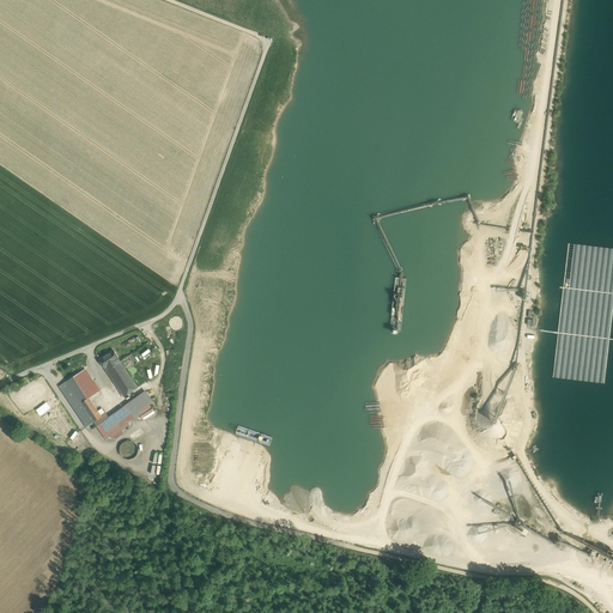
[(114,350),(99,359),(104,368),(105,368),(108,371),(121,362),(120,362),(119,359),(119,358),(114,350)]
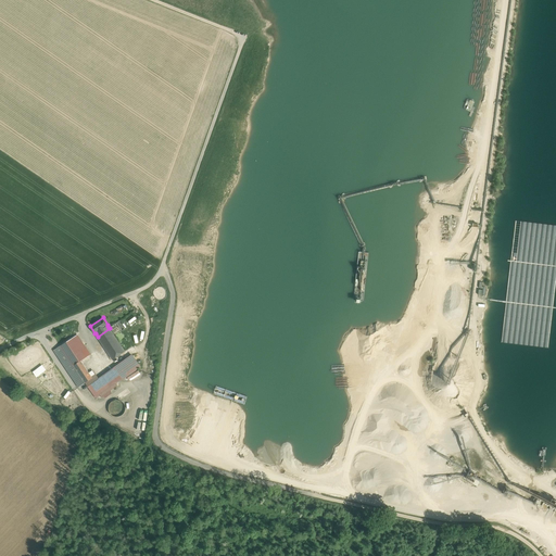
[(123,331),(117,323),(109,328),(110,328),(125,351),(133,346),(123,331)]
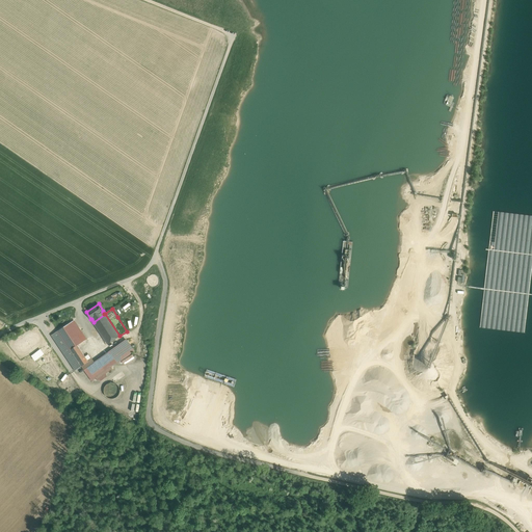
[(120,336),(105,314),(94,322),(108,344),(120,336)]
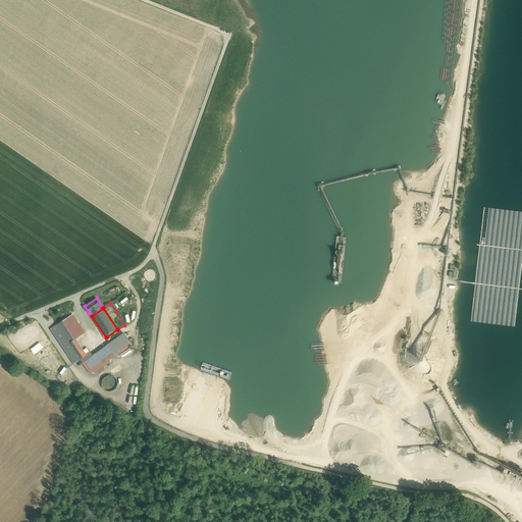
[(72,314),(57,324),(69,343),(75,338),(85,333),(80,326),(80,325),(72,314)]
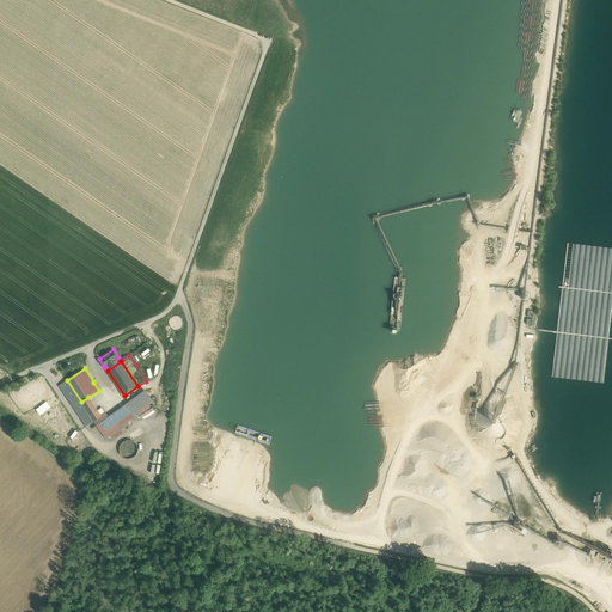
[(81,402),(67,380),(59,386),(86,427),(95,421),(81,402)]
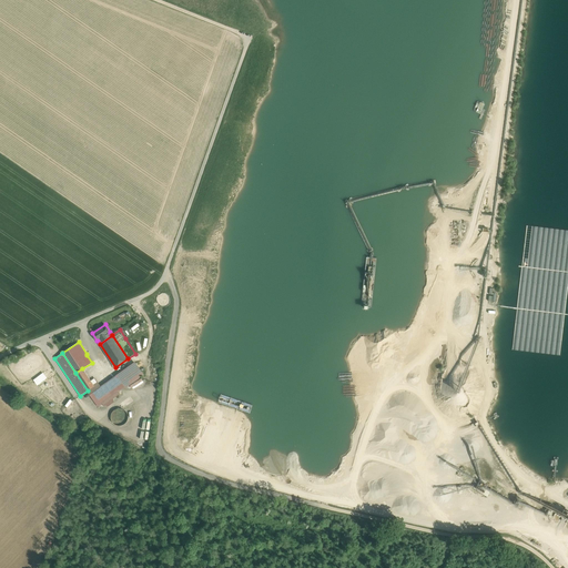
[(143,375),(135,363),(132,365),(140,377),(143,375)]
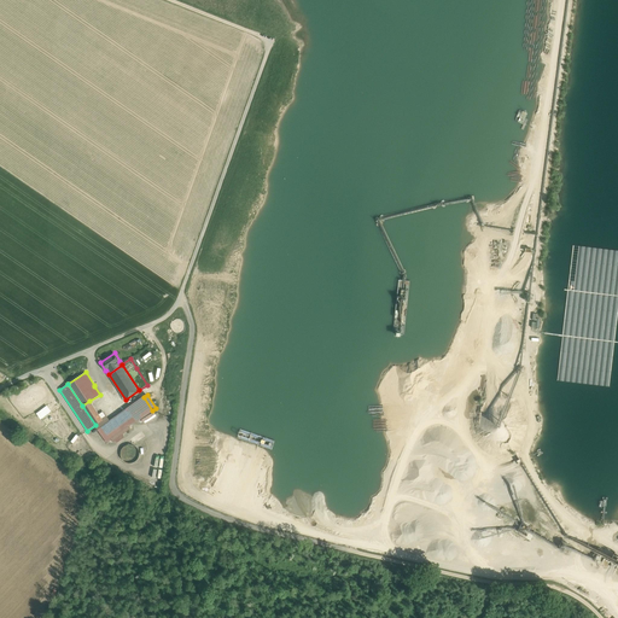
[(144,397),(132,404),(133,406),(140,418),(141,418),(152,410),(144,397)]
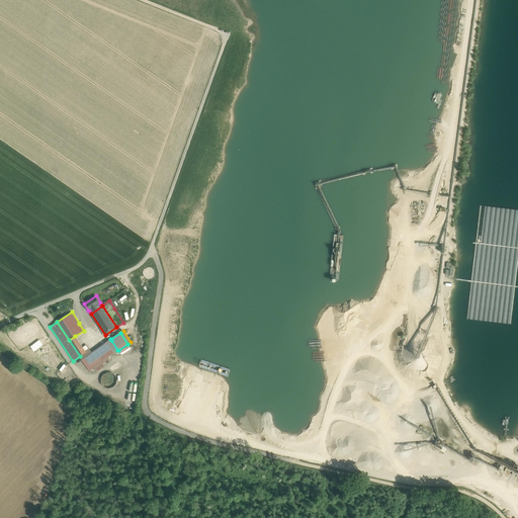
[(75,336),(69,340),(80,356),(86,352),(75,336)]
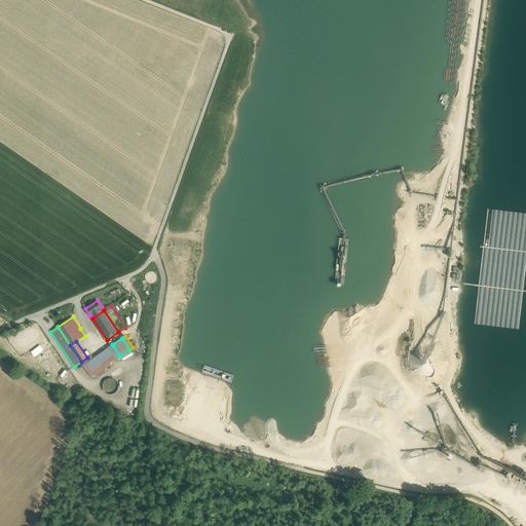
[(40,344),(32,351),(36,357),(44,349),(40,344)]
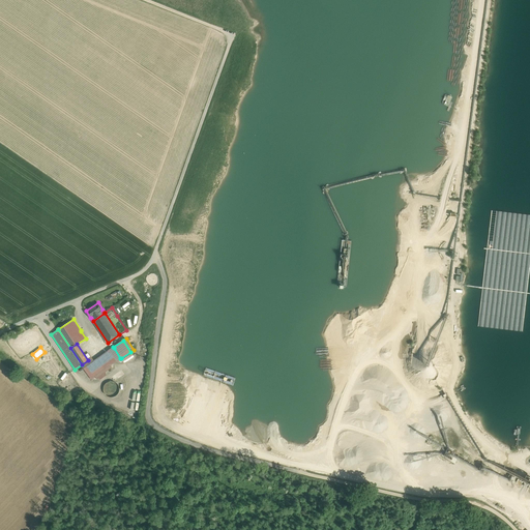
[(120,358),(114,348),(110,351),(117,360),(120,358)]
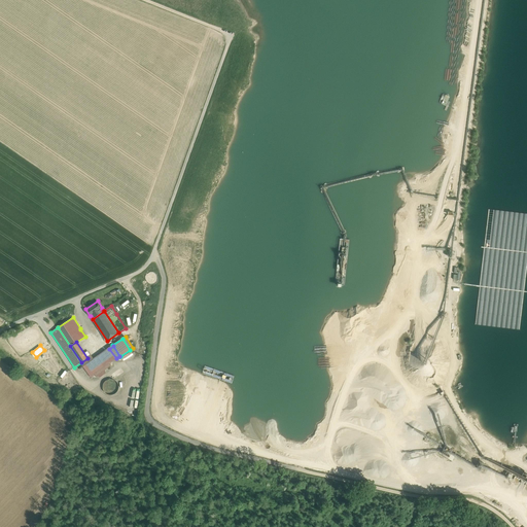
[(91,362),(88,358),(81,362),(90,376),(116,358),(109,349),(91,362)]
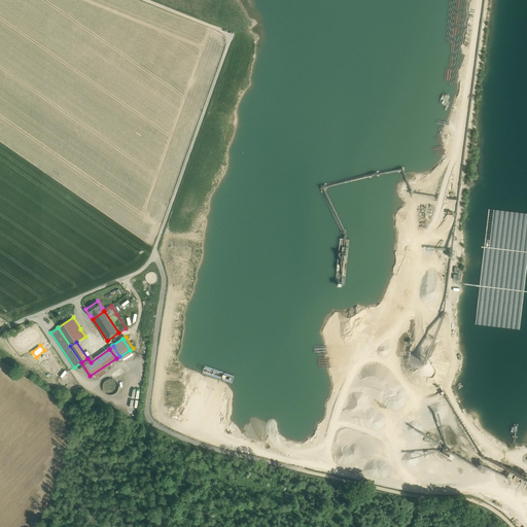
[(118,390),(118,387),(118,384),(116,381),(113,380),(110,379),(108,380),(105,381),(103,384),(103,387),(103,390),(105,392),(108,394),(111,394),(114,394),(116,392),(118,390)]
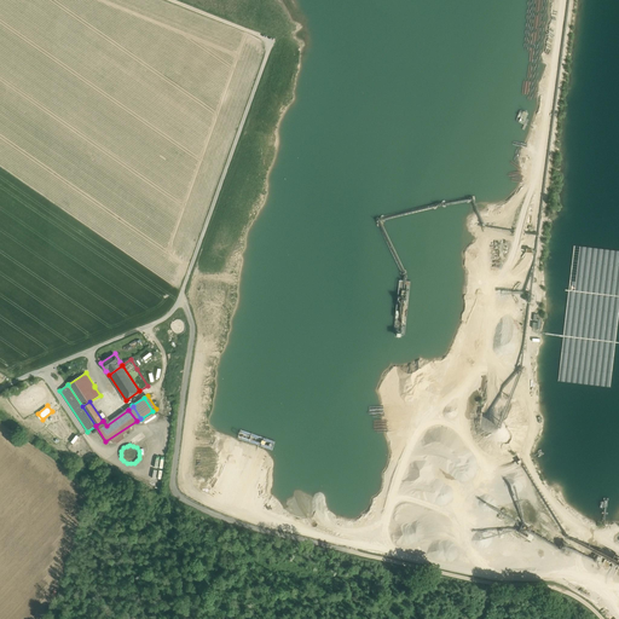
[(530,531),(531,528),(524,525),(524,524),(522,526),(521,528),(519,531),(520,532),(527,536),(527,534),(530,531)]
